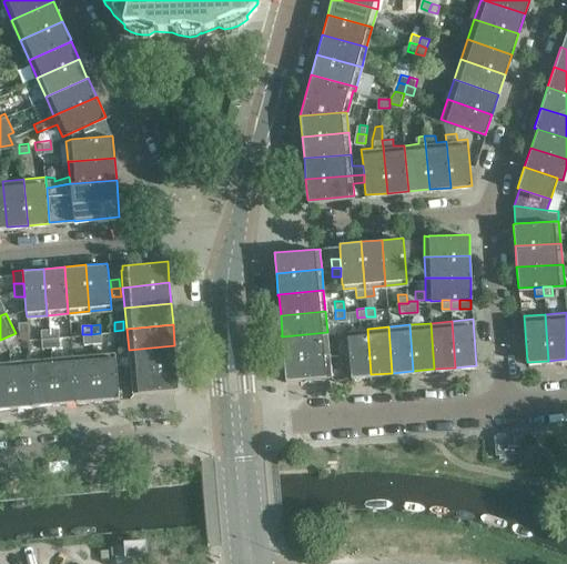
[(59,328),(50,329),(51,338),(60,336),(59,328)]
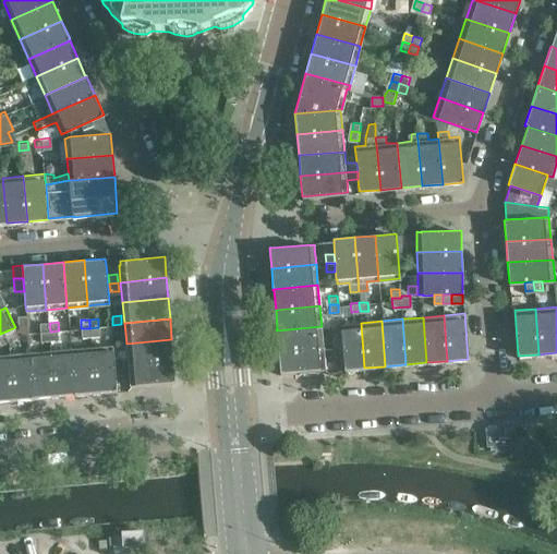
[(49,323),(40,324),(41,333),(50,332),(49,323)]
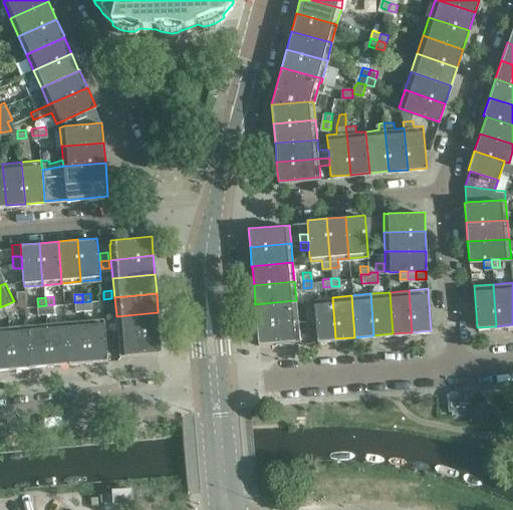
[(314,303),(314,310),(317,339),(335,338),(332,297),(313,298),(314,303)]
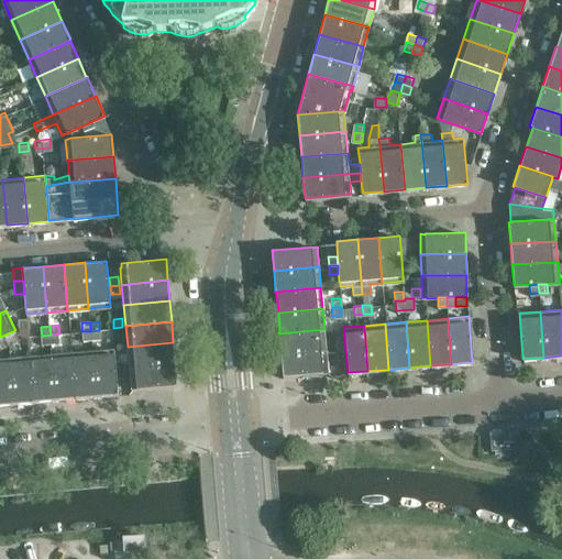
[(122,327),(113,328),(114,337),(123,336),(122,327)]
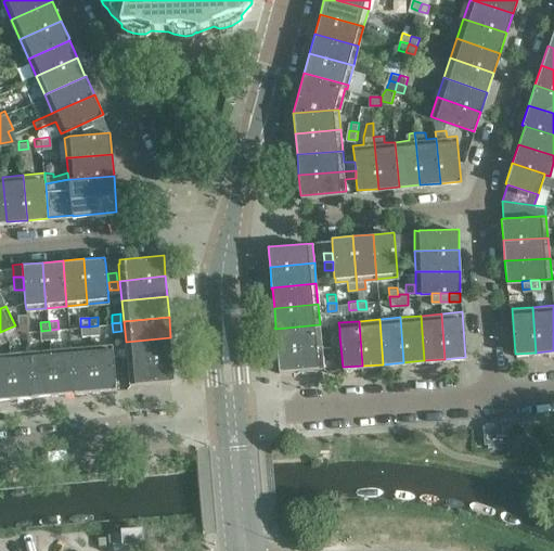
[(25,323),(16,324),(17,334),(26,333),(25,323)]
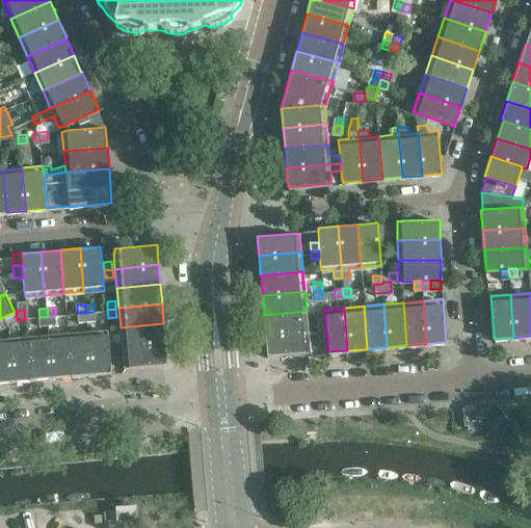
[(307,311),(264,315),(265,335),(308,331),(307,311)]
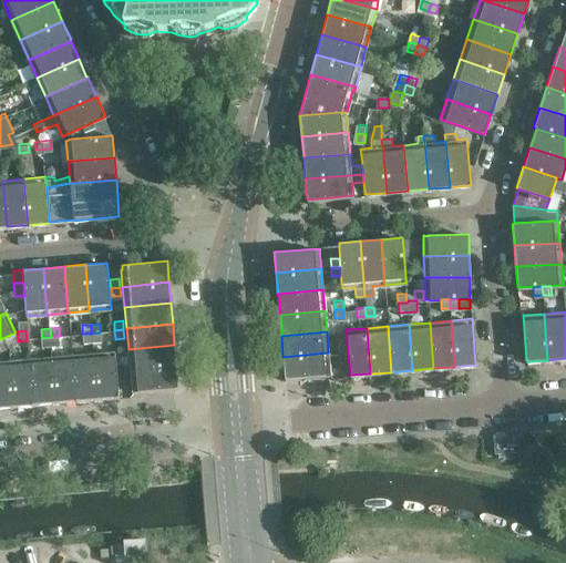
[(100,333),(91,334),(92,343),(101,341),(100,333)]
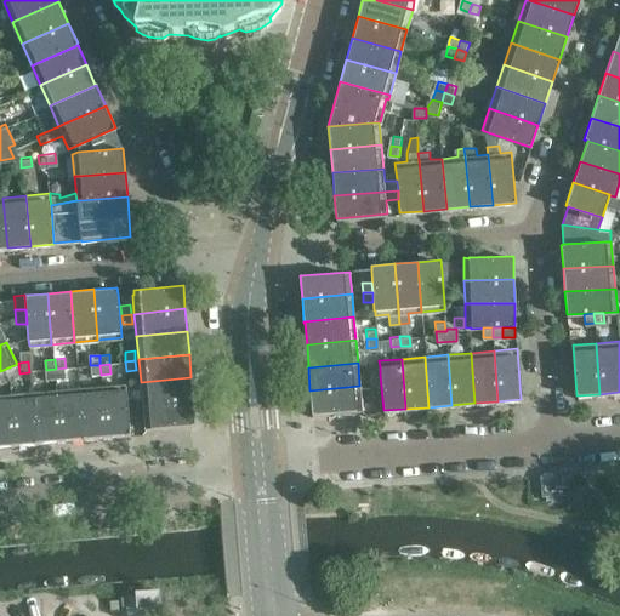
[(15,365),(5,370),(10,378),(18,375),(15,365)]
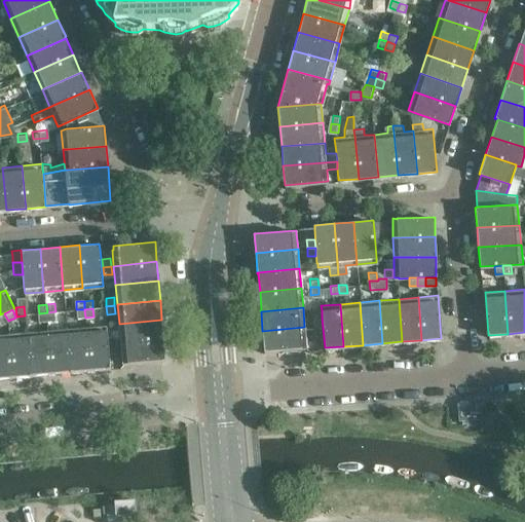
[(84,309),(76,309),(77,318),(85,318),(84,309)]
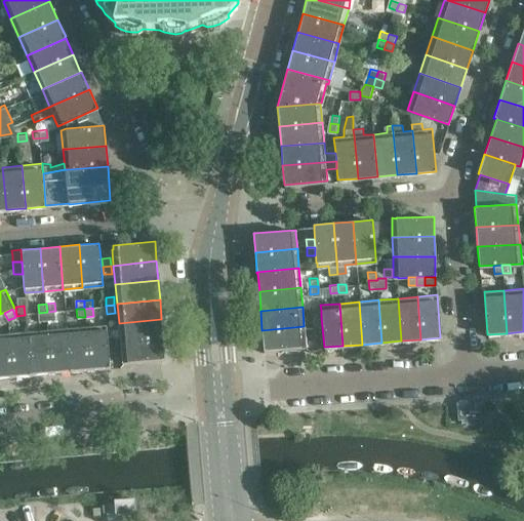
[(55,311),(47,312),(47,320),(55,319),(55,311)]
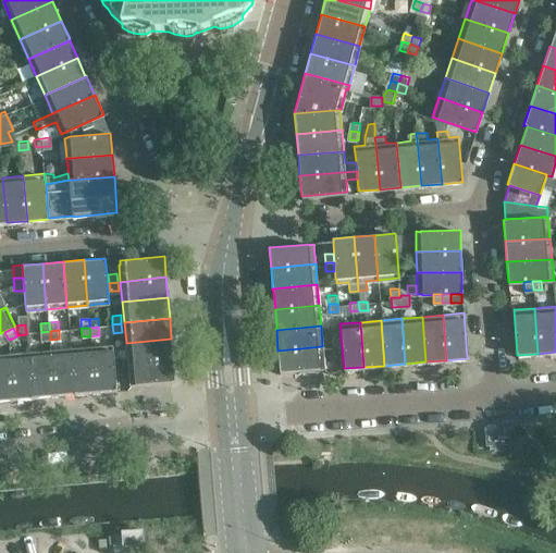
[(50,331),(41,332),(41,340),(50,340),(50,331)]
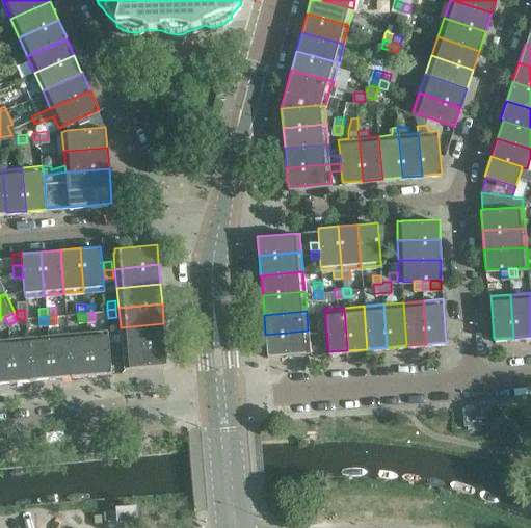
[(4,317),(0,319),(0,326),(1,328),(8,324),(4,317)]
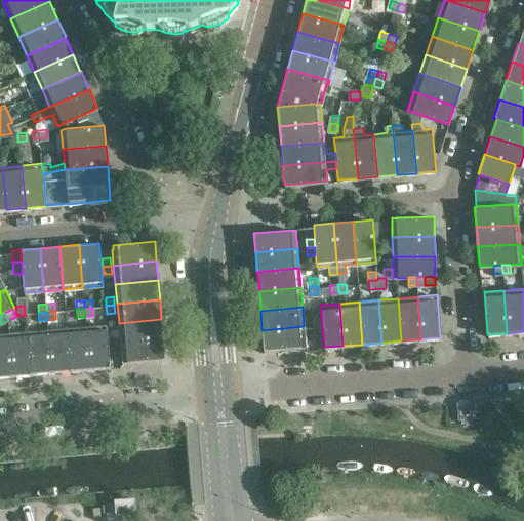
[(322,324),(321,316),(313,317),(314,325),(322,324)]
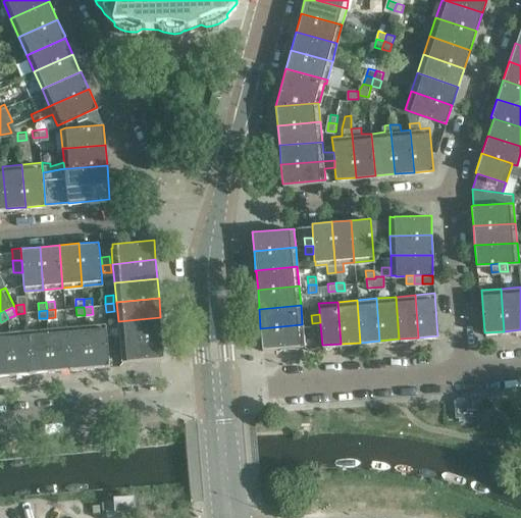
[(160,317),(118,321),(119,341),(162,337),(160,317)]
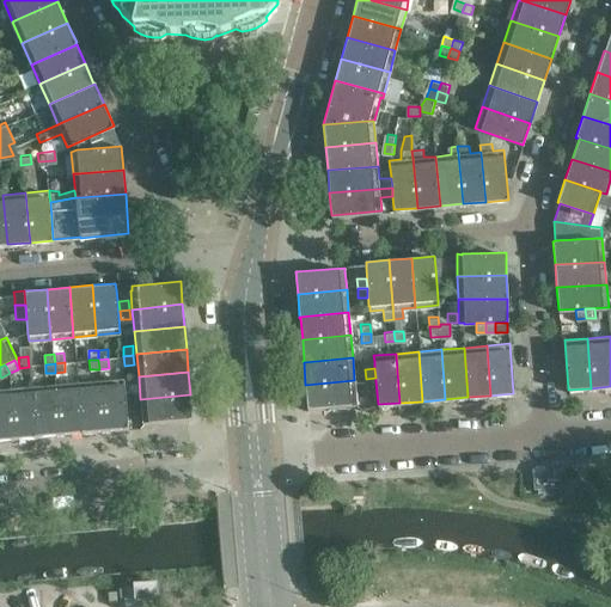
[(123,378),(99,380),(104,428),(127,427),(126,420),(123,384),(123,378)]
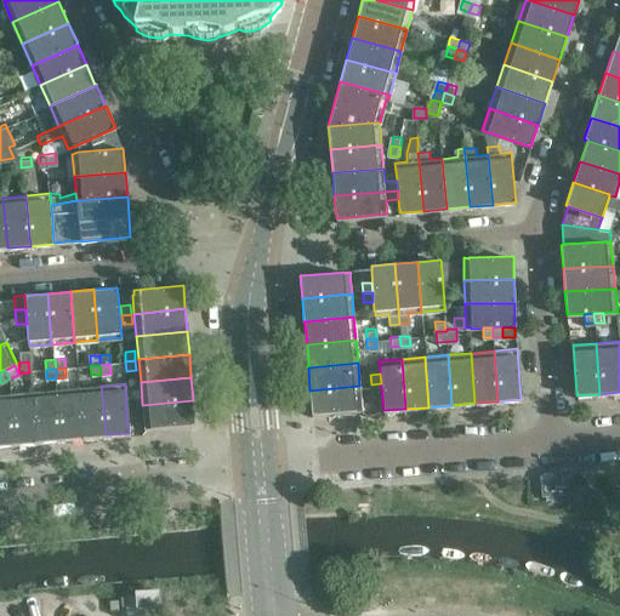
[(381,393),(381,383),(371,385),(371,394),(381,393)]
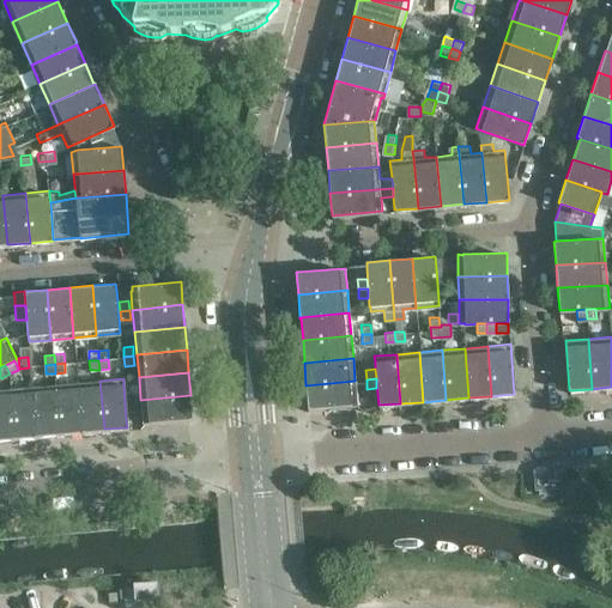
[(100,381),(78,382),(82,430),(82,431),(104,429),(100,381)]
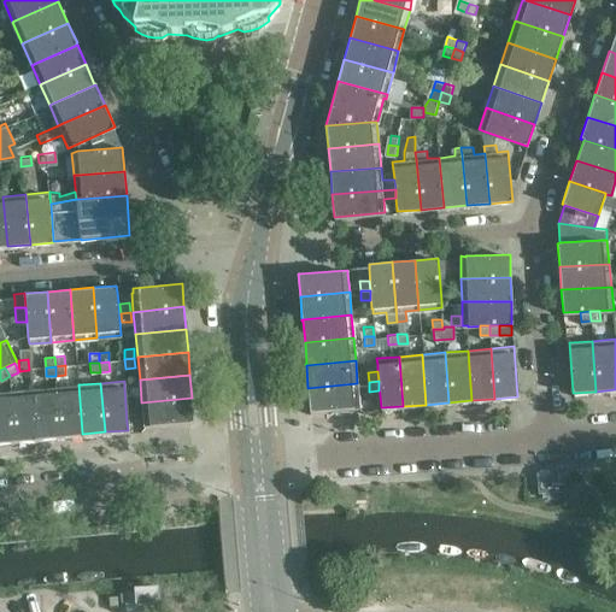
[(357,383),(308,388),(310,411),(359,406),(357,383)]
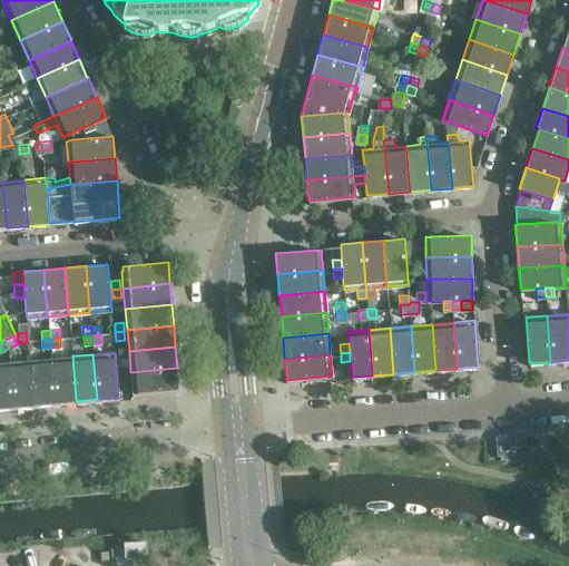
[(72,355),(51,358),(56,402),(76,400),(72,355)]
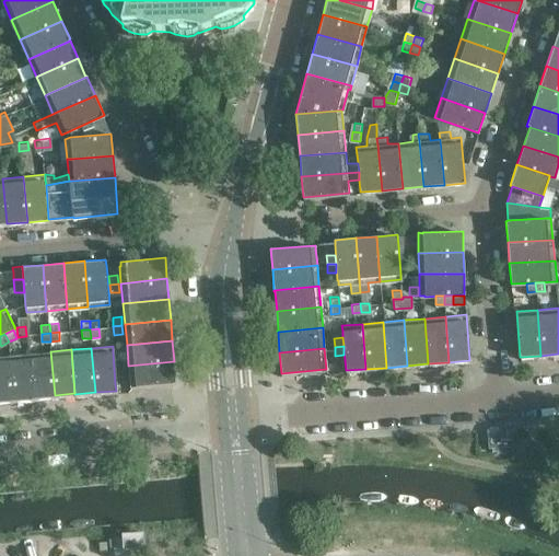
[(50,351),(30,354),(34,397),(55,395),(50,351)]
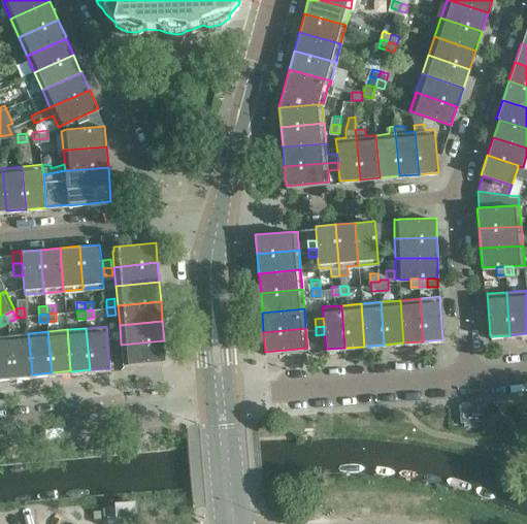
[(28,333),(8,334),(12,378),(32,375),(31,374),(32,374),(28,333)]
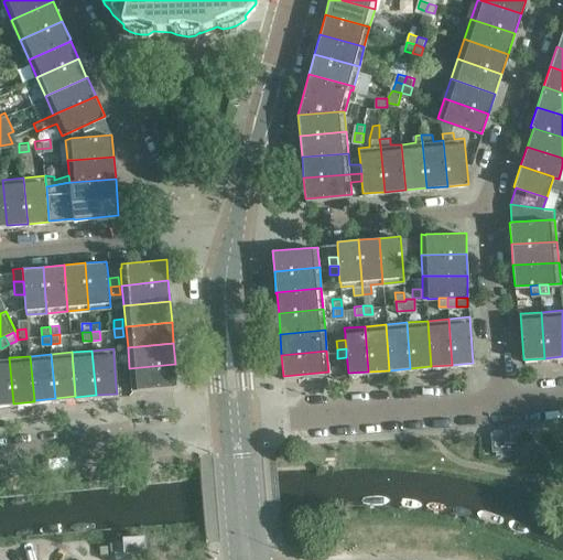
[(0,404),(13,404),(9,357),(0,358),(0,404)]
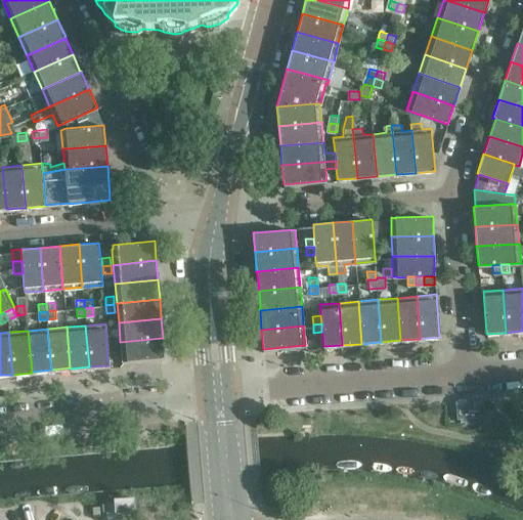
[(117,335),(109,336),(109,344),(117,343),(117,335)]
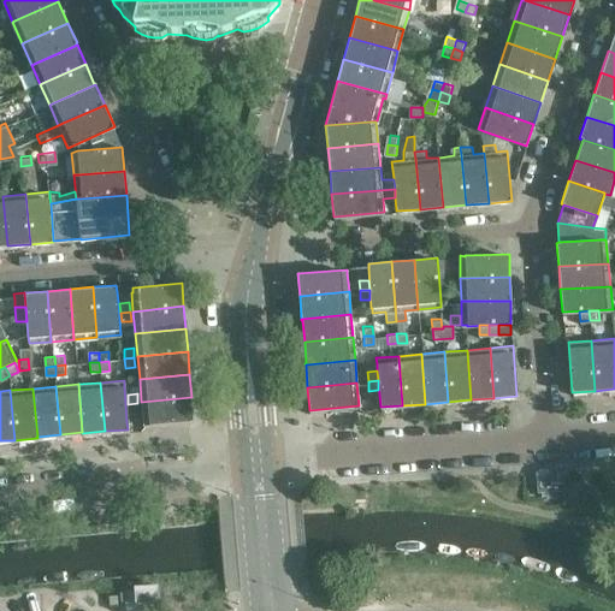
[(191,397),(141,402),(142,419),(143,419),(145,425),(194,420),(191,397)]
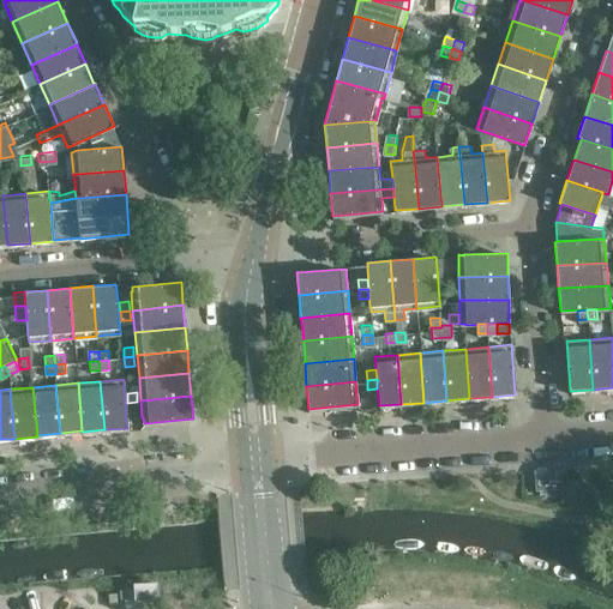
[(137,402),(127,403),(128,412),(138,411),(137,402)]
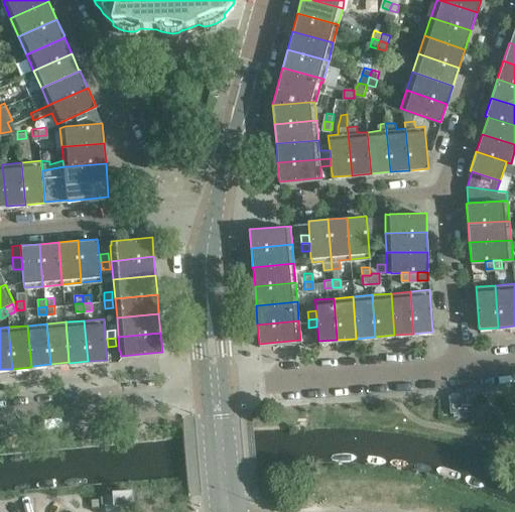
[(471,408),(470,393),(466,391),(452,392),(448,395),(451,410),(452,410),(453,413),(457,413),(457,415),(469,414),(469,408),(471,408)]
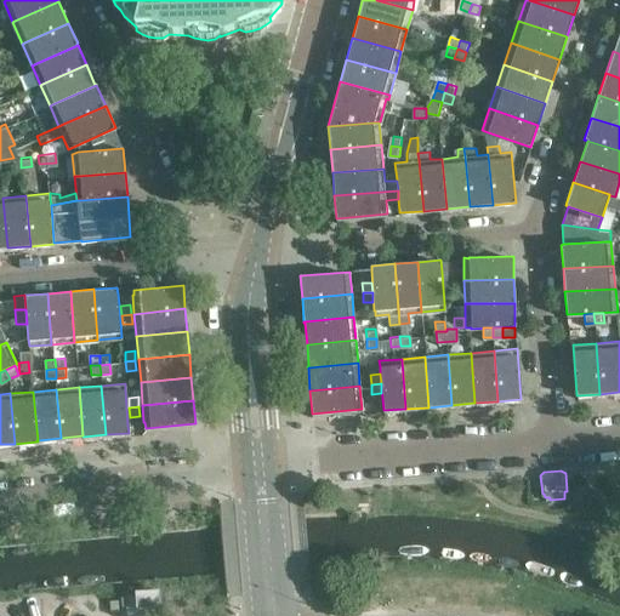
[(158,587),(134,588),(136,608),(159,606),(158,587)]
